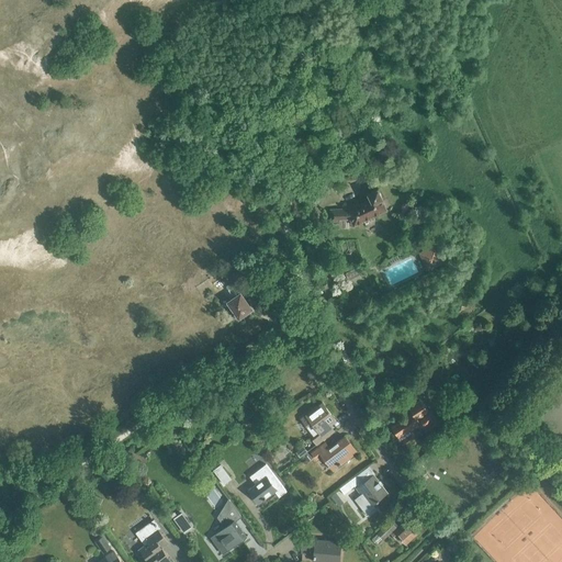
[(349,215),(353,226),(388,211),(382,200),(383,200),(379,190),(369,194),(371,200),(360,205),(358,202),(345,209),(346,210),(330,210),(332,223),(339,222),(339,221),(341,220),(341,215),(349,215)]
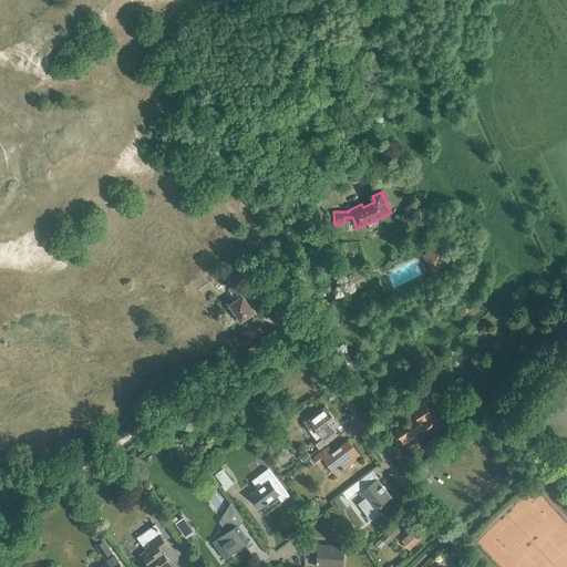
[(431,274),(450,264),(441,246),(422,255),(431,274)]
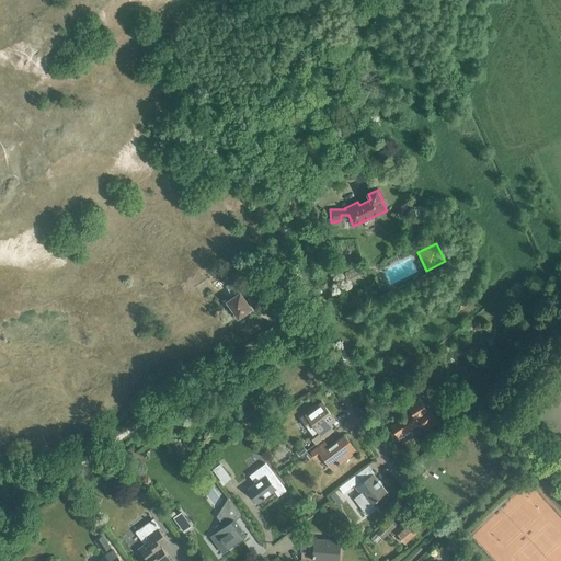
[(239,318),(252,309),(232,282),(226,286),(233,297),(228,301),(229,302),(228,304),(231,310),(233,309),(239,318)]
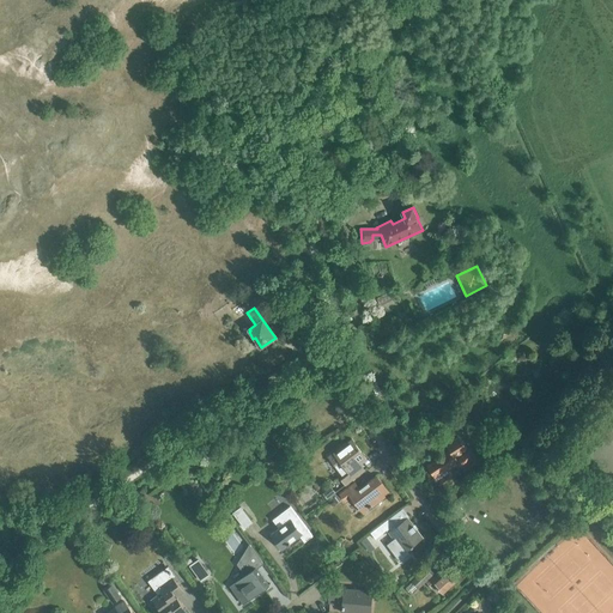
[(459,463),(461,468),(473,461),(467,451),(468,450),(460,436),(445,445),(449,450),(426,465),(442,489),(454,480),(448,471),(459,463)]
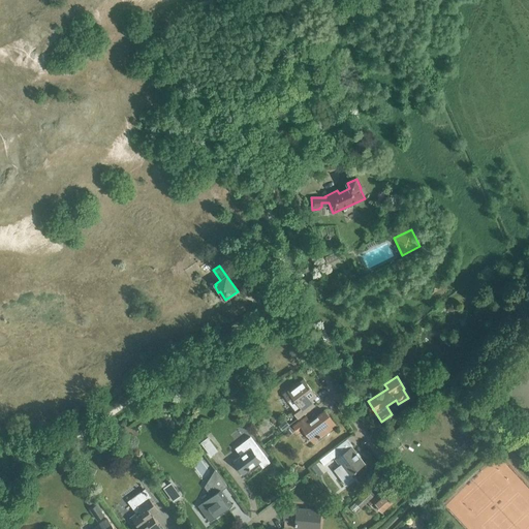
[(298,410),(294,413),(299,418),(312,409),(308,404),(317,397),(304,379),(283,395),(296,409),(297,408),(298,410)]
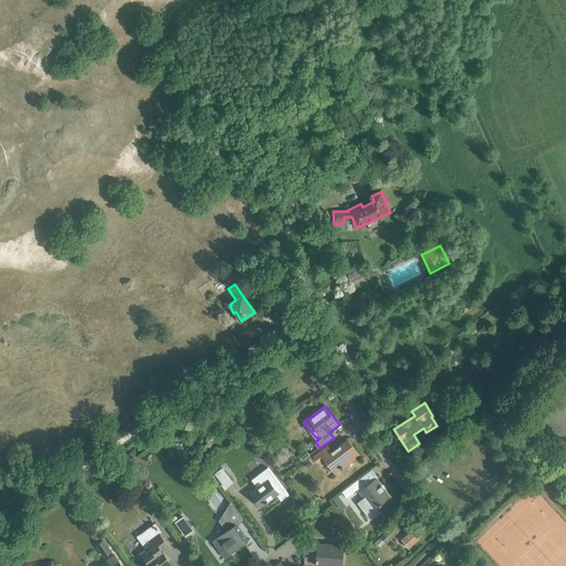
[(336,472),(359,454),(348,440),(333,452),(328,446),(314,457),(320,464),(326,460),(336,472)]
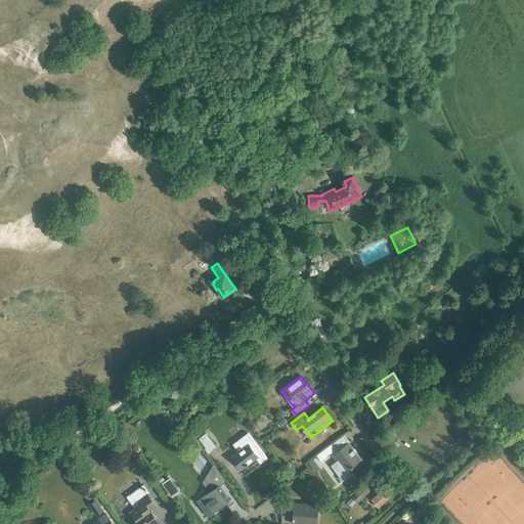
[(199,439),(209,452),(216,446),(206,433),(199,439)]
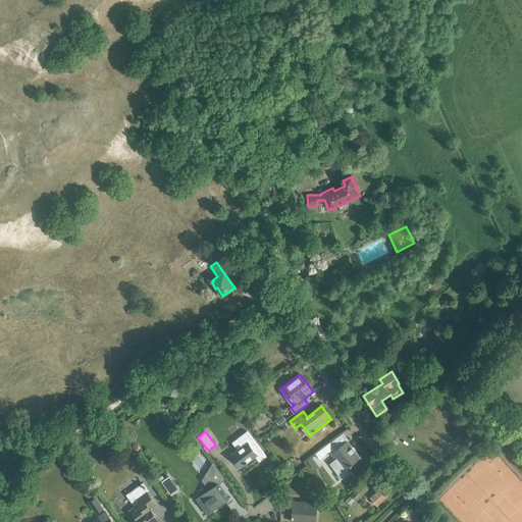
[(255,456),(259,461),(266,456),(248,431),(238,439),(243,447),(231,455),(241,467),(255,456)]
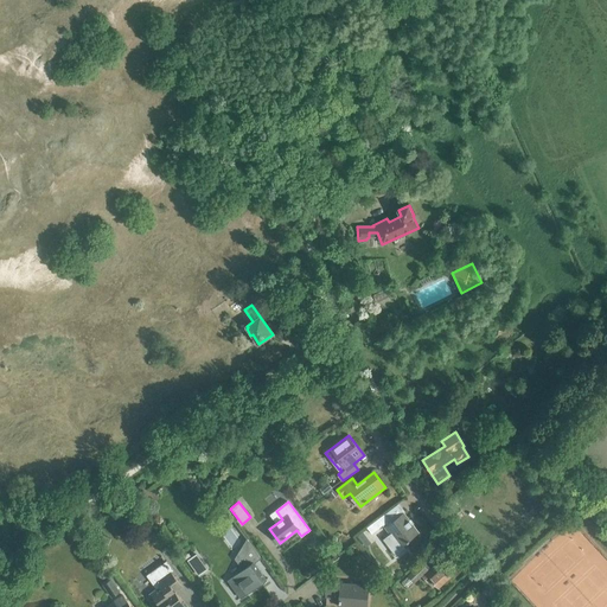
[(410,540),(419,532),(404,513),(406,512),(400,503),(366,528),(372,535),(385,524),(388,526),(385,528),(390,534),(383,540),(397,557),(407,550),(403,545),(407,543),(410,541),(410,540)]
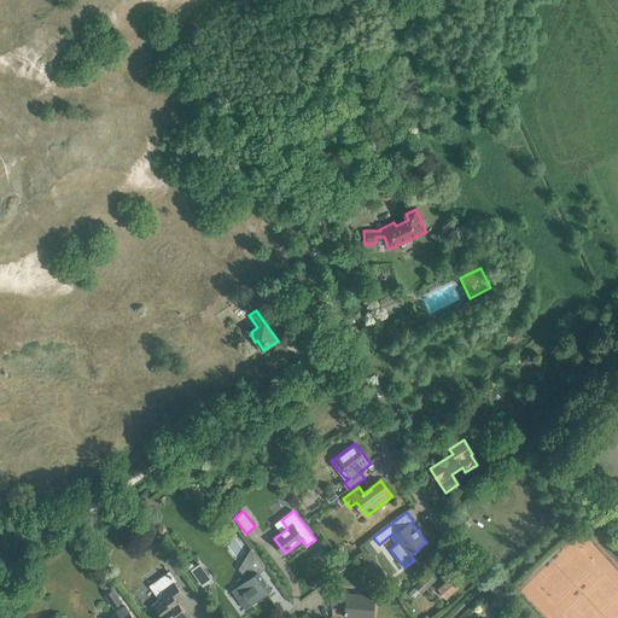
[(95,553),(109,559),(114,548),(100,542),(95,553)]
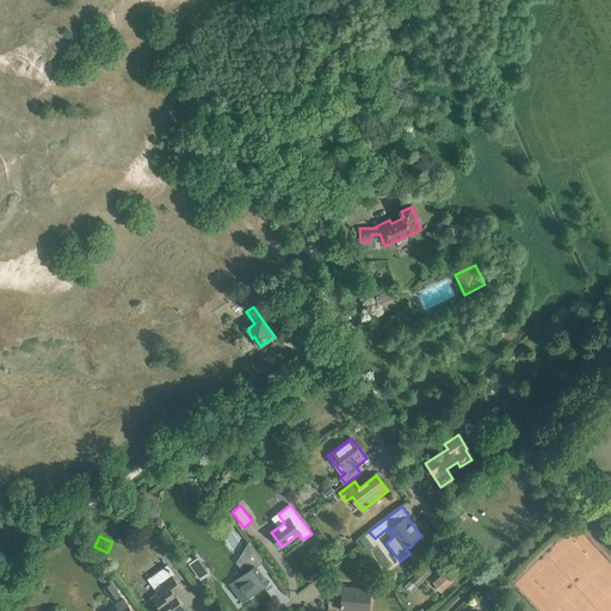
[(230,585),(242,603),(267,585),(255,567),(263,562),(248,543),(238,563),(246,574),(230,585)]
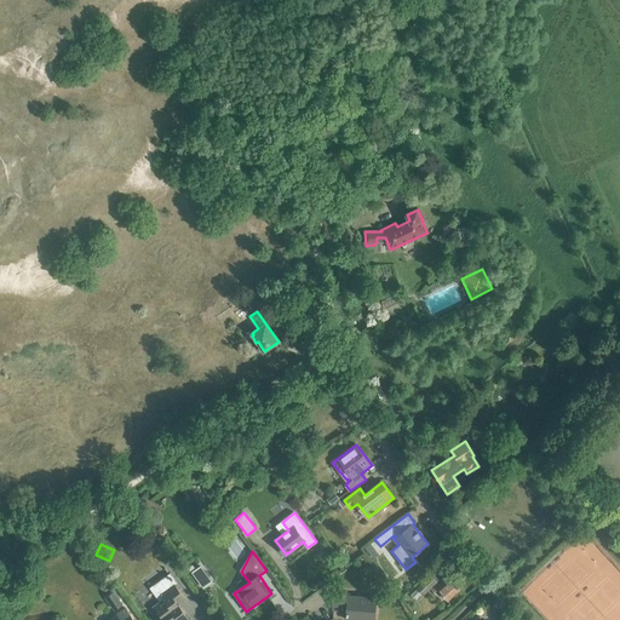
[(417,587),(424,596),(438,583),(431,574),(417,587)]
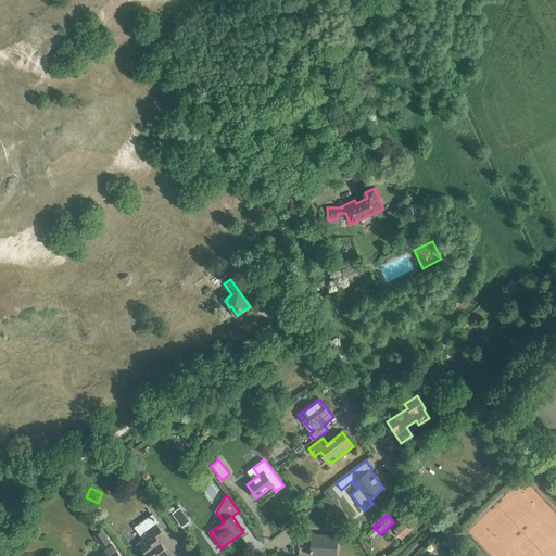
[(395,530),(403,539),(414,528),(403,515),(388,529),(391,533),(395,530)]
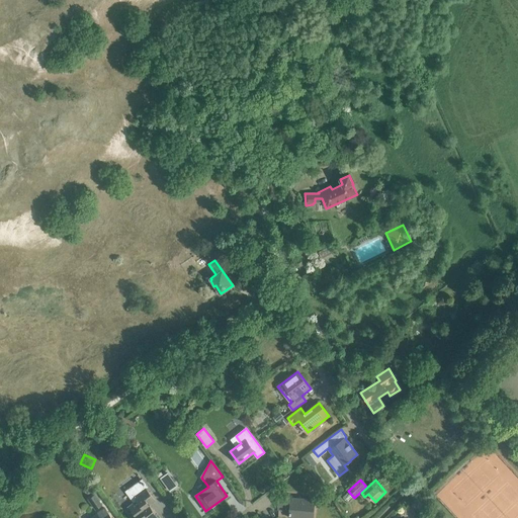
[(17,490),(30,491),(30,484),(18,483),(17,490)]
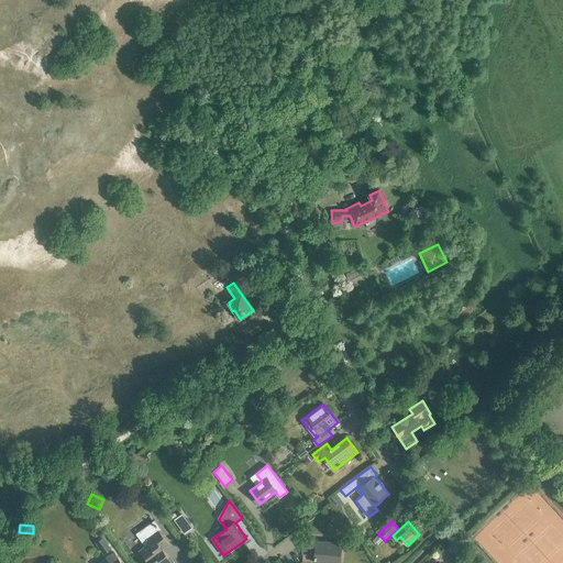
[(173,562),(163,549),(169,544),(158,529),(145,539),(150,544),(140,551),(147,561),(145,562),(173,562)]
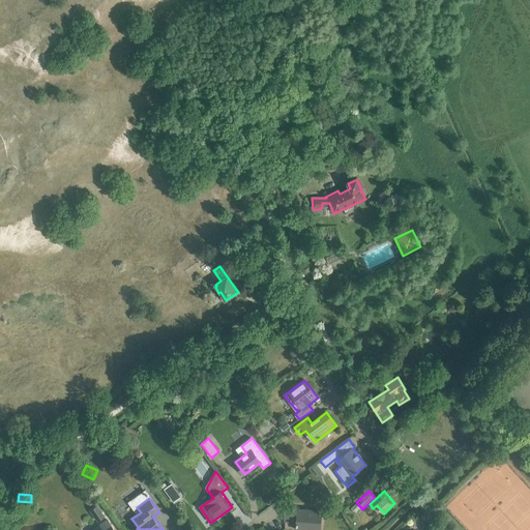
[(90,510),(97,522),(106,517),(97,505),(90,510)]
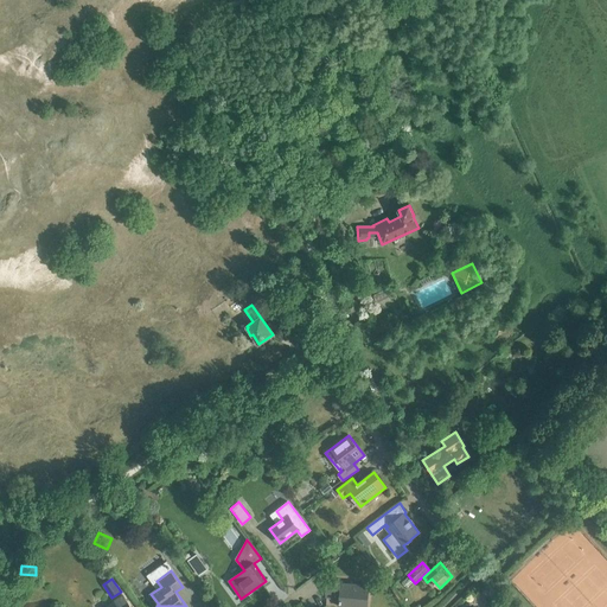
[(339,606),(365,606),(368,587),(343,585),(343,581),(328,580),(327,599),(332,600),(333,595),(342,596),(339,606)]
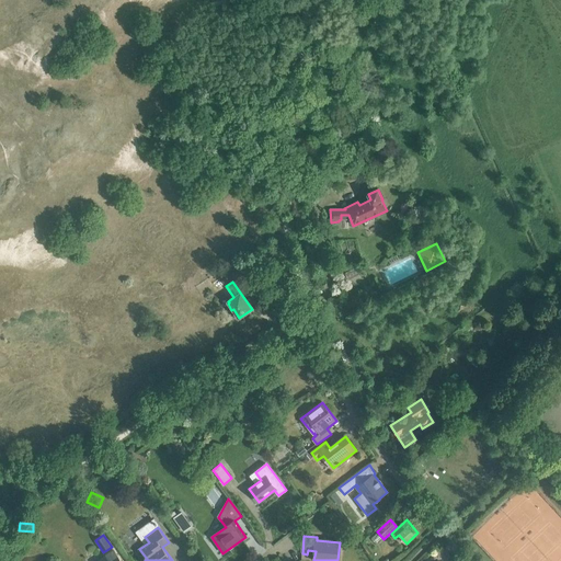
[(121,560),(113,550),(106,554),(110,560),(109,560),(121,560)]
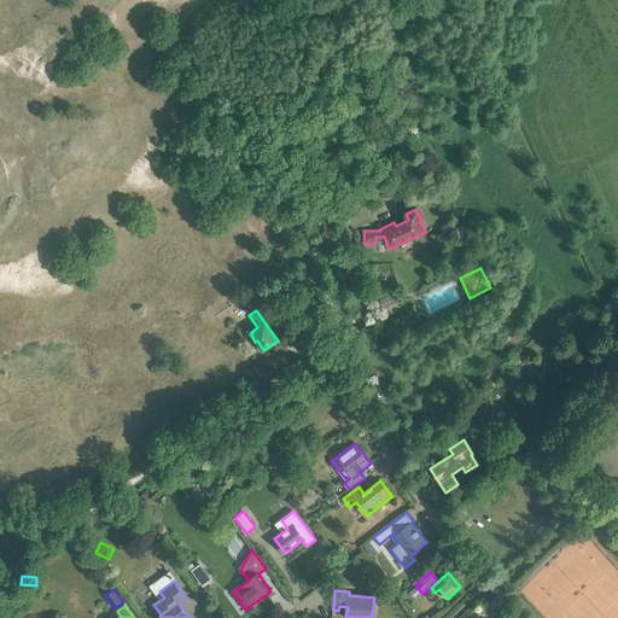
All buildings are outlined.
